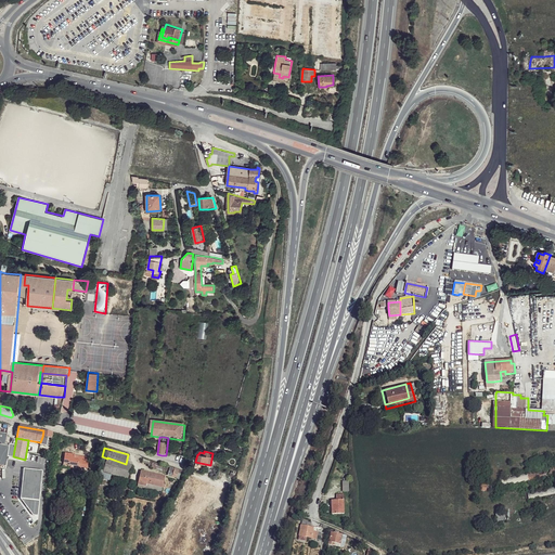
[(75,455),(65,454),(64,464),(69,464),(69,465),(78,467),(79,461),(79,456),(75,456),(75,455)]
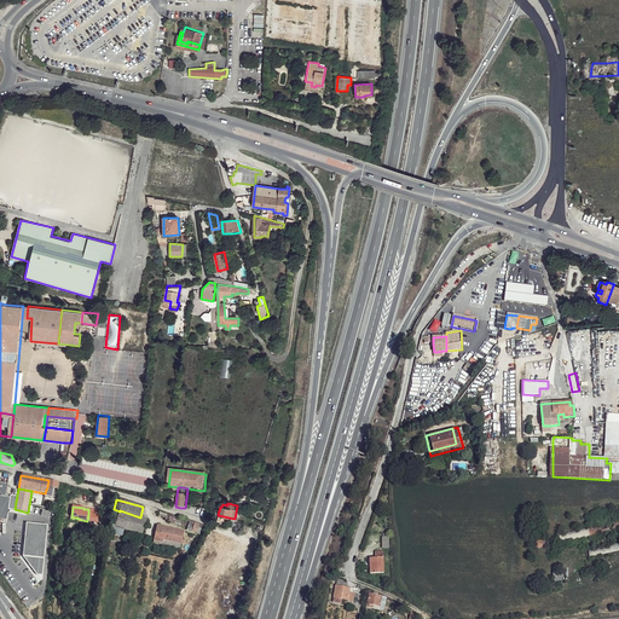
[(140,518),(120,510),(120,512),(116,520),(115,526),(142,534),(146,519),(140,518)]
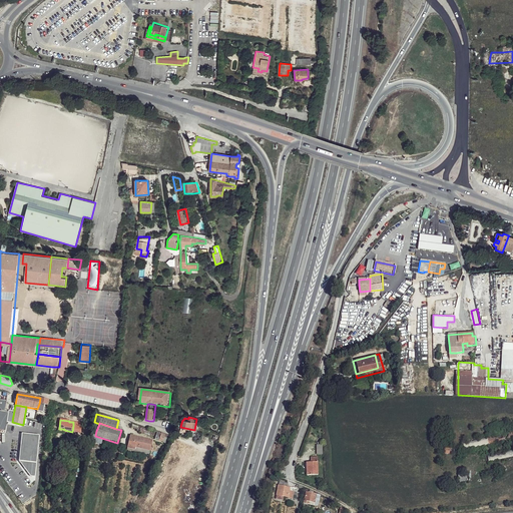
[(39,434),(21,432),(19,461),(30,476),(35,476),(39,434)]
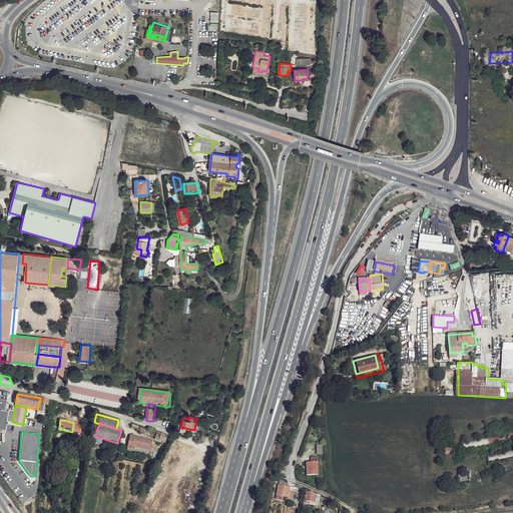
[(512,433),(488,439),(489,445),(512,440),(512,433)]
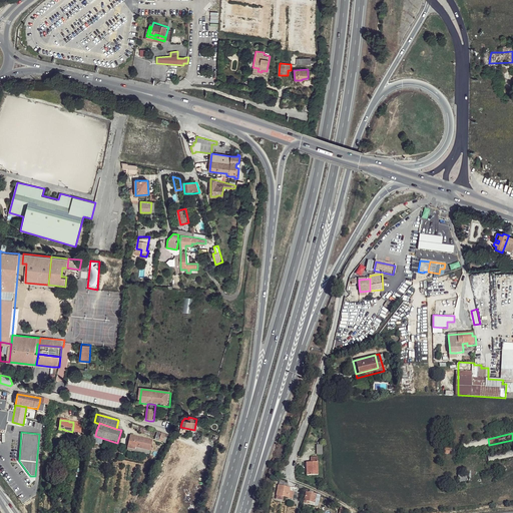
[(151,440),(129,436),(126,448),(131,449),(132,447),(134,447),(149,450),(151,440)]
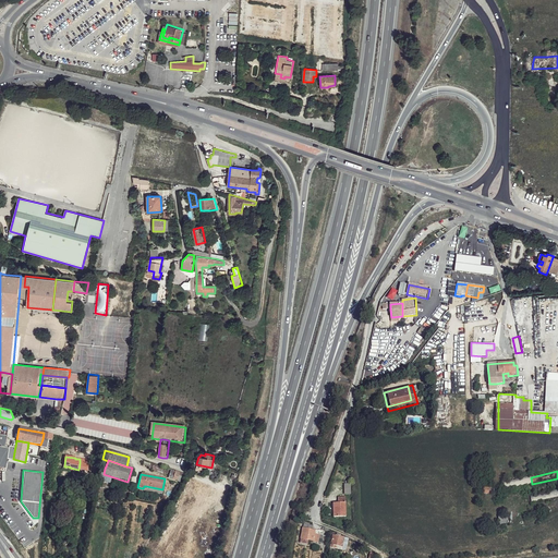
[(531,476),(505,483),(507,489),(532,484),(531,477),(531,476)]
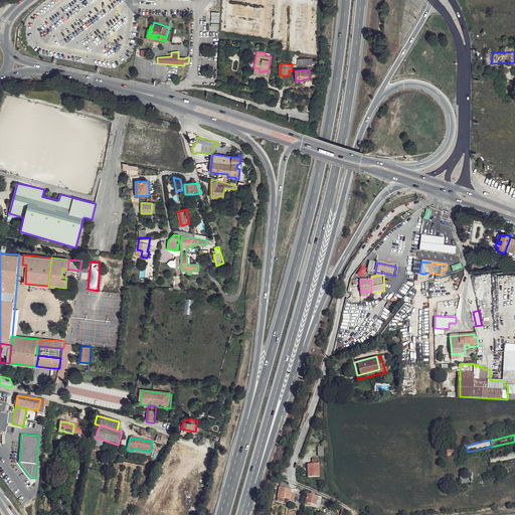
[(514,452),(490,459),(492,466),(514,459),(514,452)]
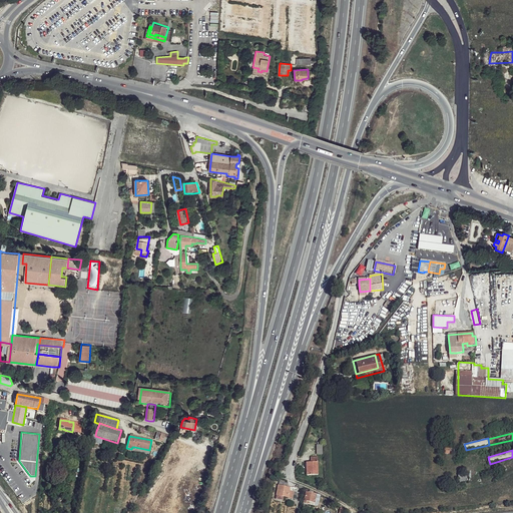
[(305,465),(306,477),(317,476),(316,458),(309,459),(309,465),(305,465)]
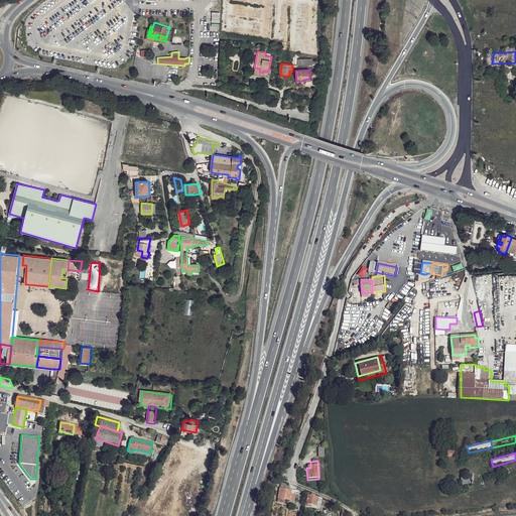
[(462,484),(471,483),(470,475),(461,476),(462,484)]
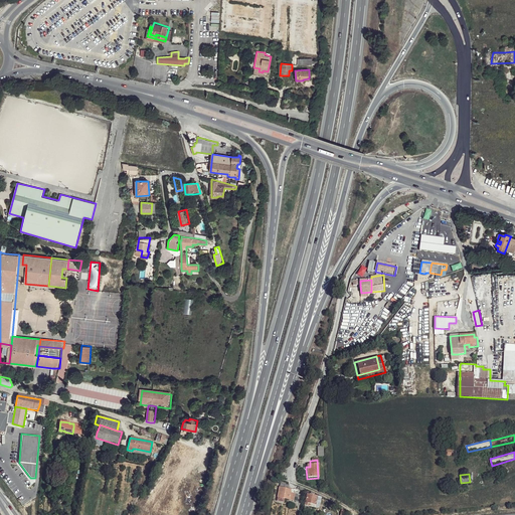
[(289,489),(280,488),(279,498),(290,500),(291,493),(292,490),(289,489)]
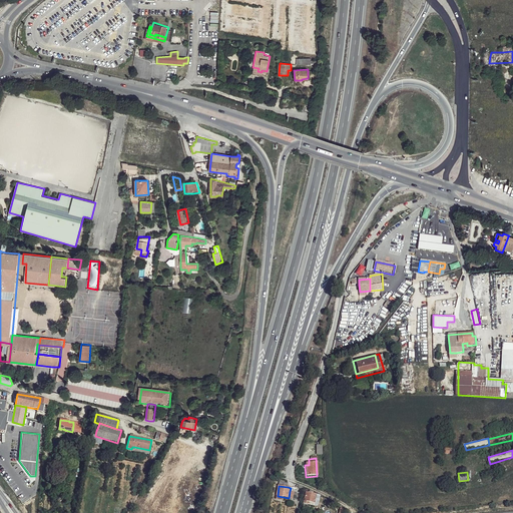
[(310,493),(307,492),(305,504),(314,505),(316,494),(314,494),(310,493)]
